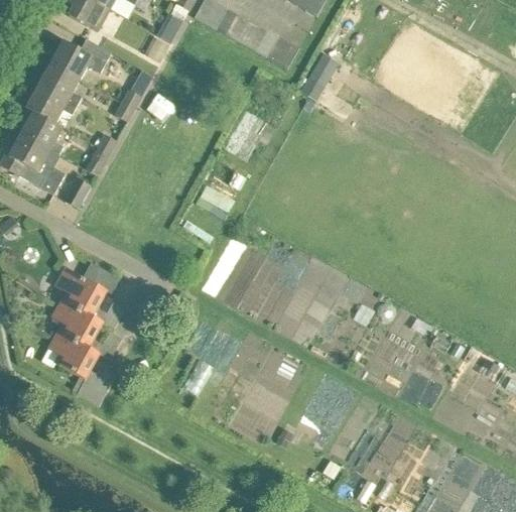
[(110,8),(95,0),(72,0),(71,3),(74,5),(69,15),(97,31),(110,8)]
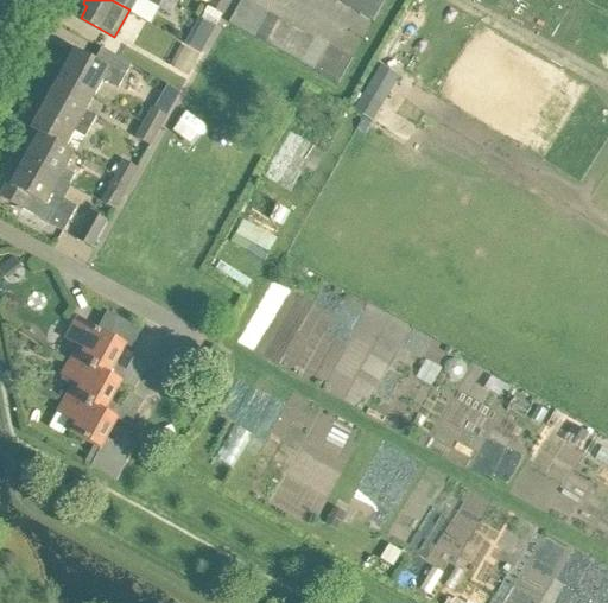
[(112,0),(130,10),(134,0),(147,0),(157,5),(159,0),(112,0)]
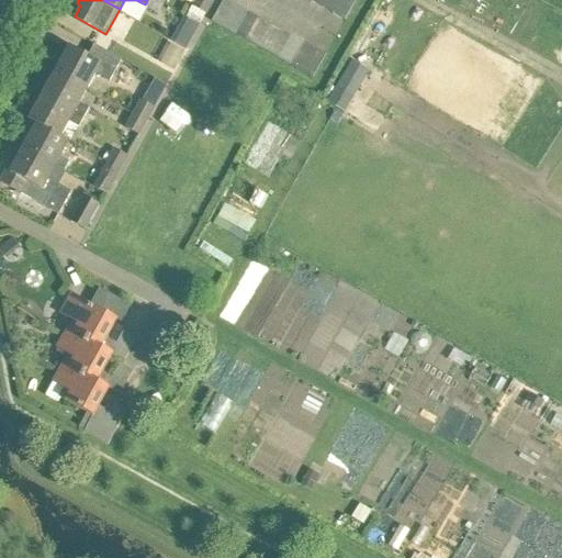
[(194,0),(193,3),(205,11),(211,0),(194,0)]
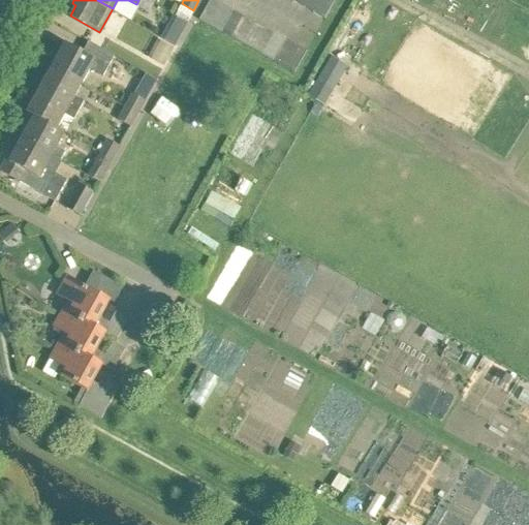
[(210,23),(222,1),(220,0),(209,0),(199,18),(210,23)]
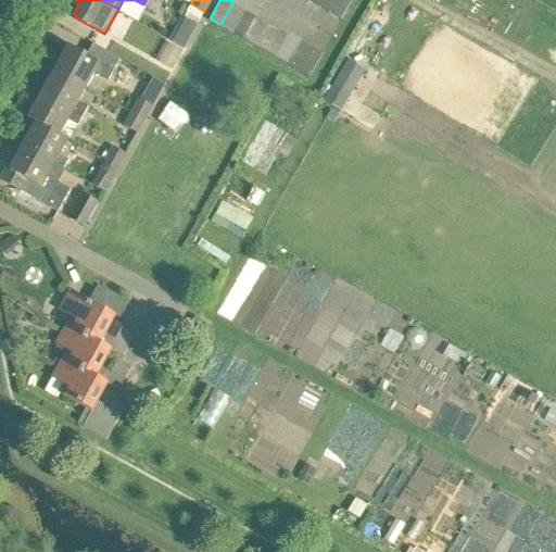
[(330,11),(336,0),(321,0),(319,4),(330,11)]
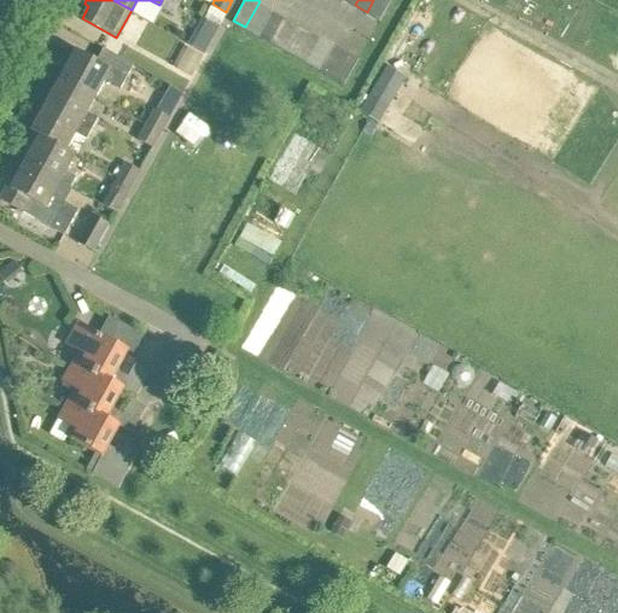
[(373,0),(367,12),(379,18),(389,0),(373,0)]
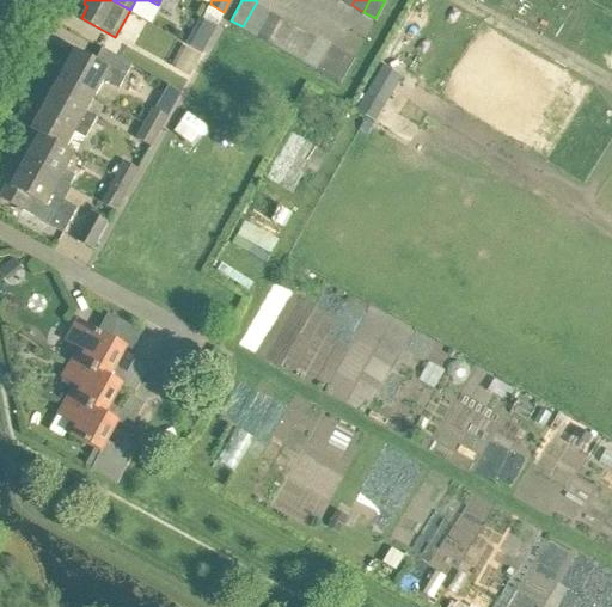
[(255,34),(269,8),(257,1),(243,26),(255,34)]
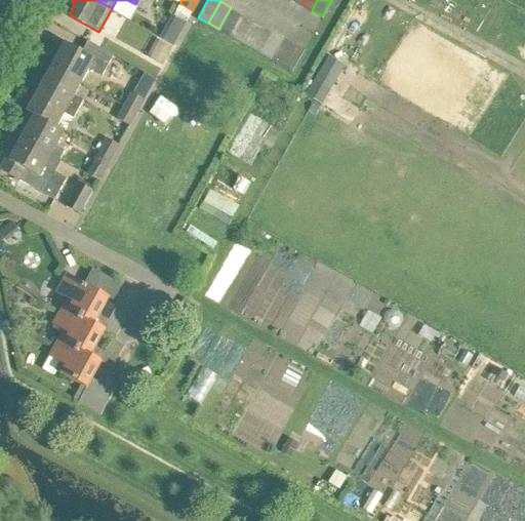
[(229,35),(241,13),(231,7),(218,29),(229,35)]
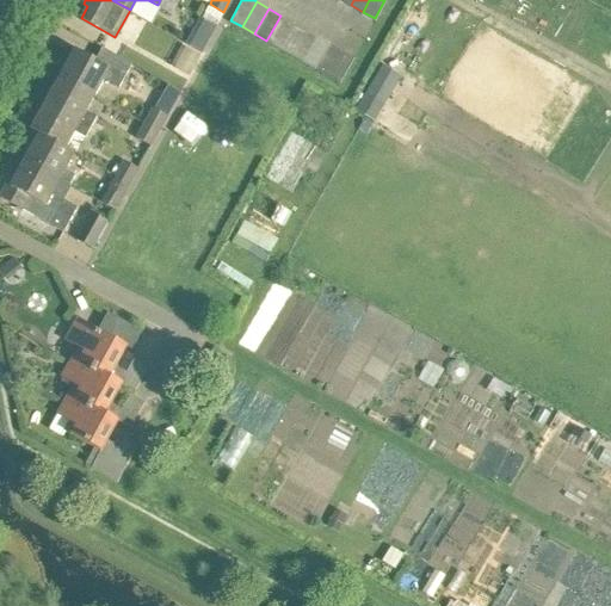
[(279,47),(292,22),(281,16),(266,41),(279,47)]
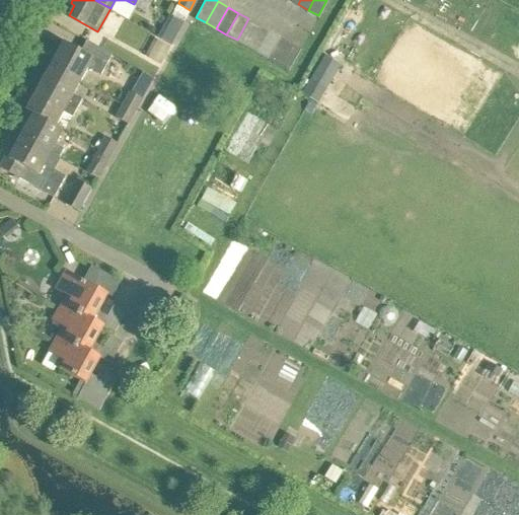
[(247,46),(258,24),(248,18),(237,40),(247,46)]
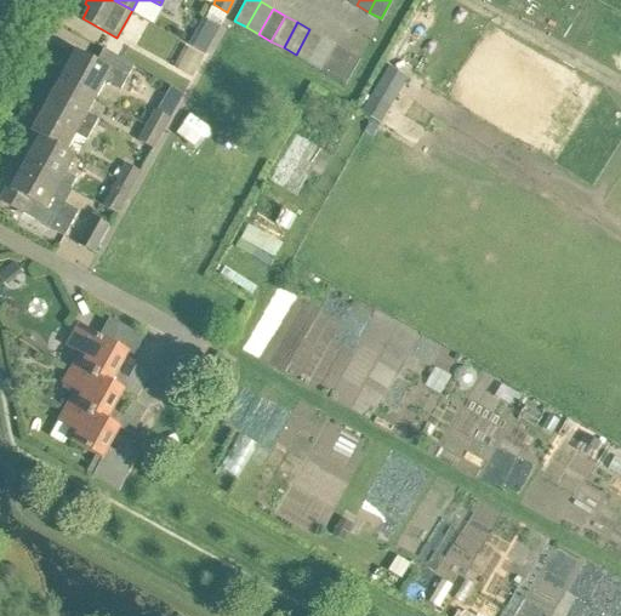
[(308,62),(323,36),(309,29),(296,55),(308,62)]
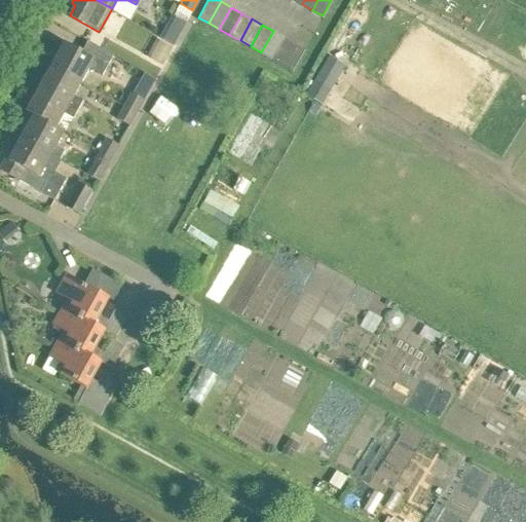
[(271,58),(284,36),(273,31),(261,52),(271,58)]
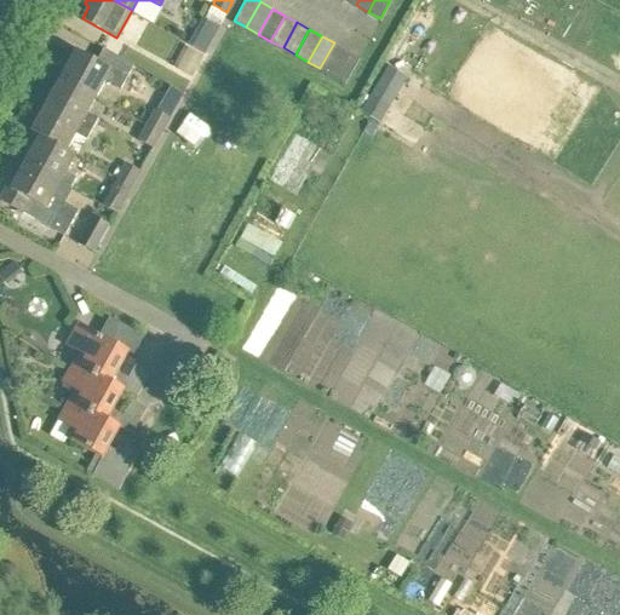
[(332,75),(346,50),(334,42),(320,68),(332,75)]
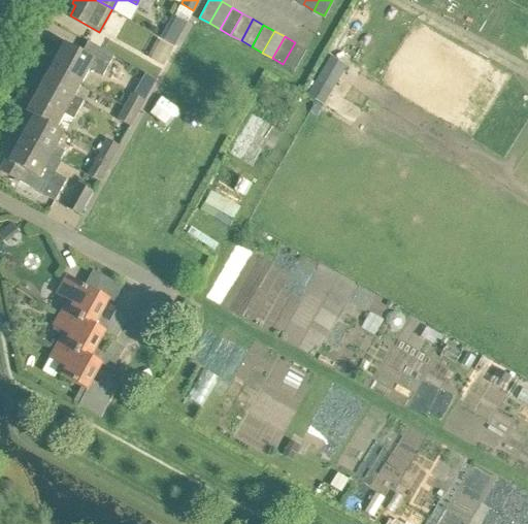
[(53,64),(81,80),(90,67),(102,74),(113,54),(89,39),(83,51),(62,39),(54,53),(58,55),(53,64)]
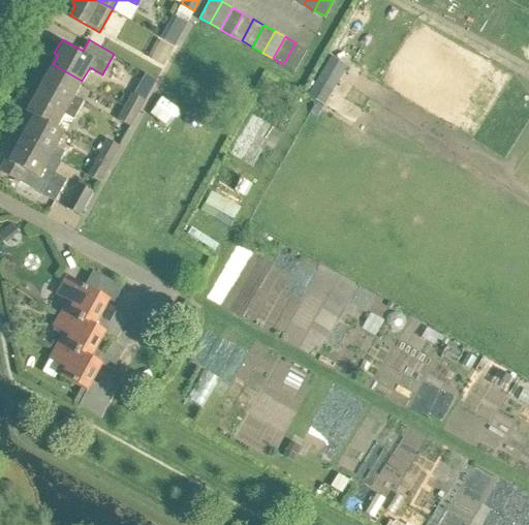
[(296,42),(283,64),(294,70),(307,49),(296,42)]
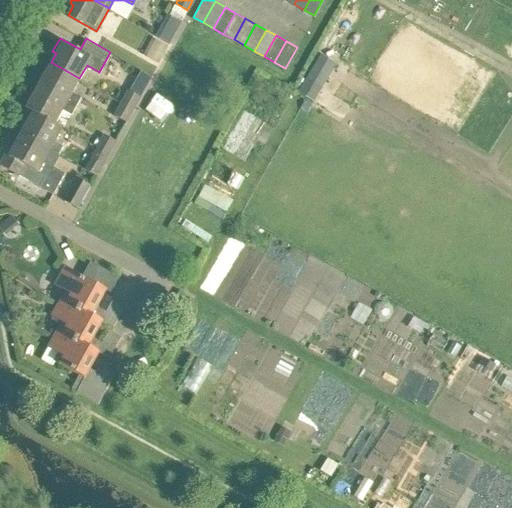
[(299,90),(315,100),(337,62),(321,53),(299,90)]
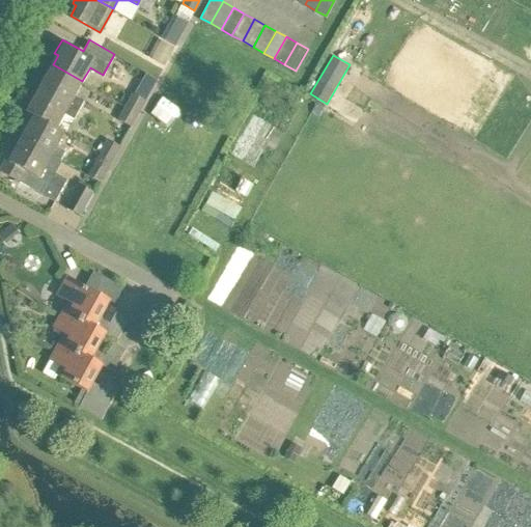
[(36,85),(79,109),(84,100),(75,94),(82,81),(53,64),(48,74),(44,72),(36,85)]
